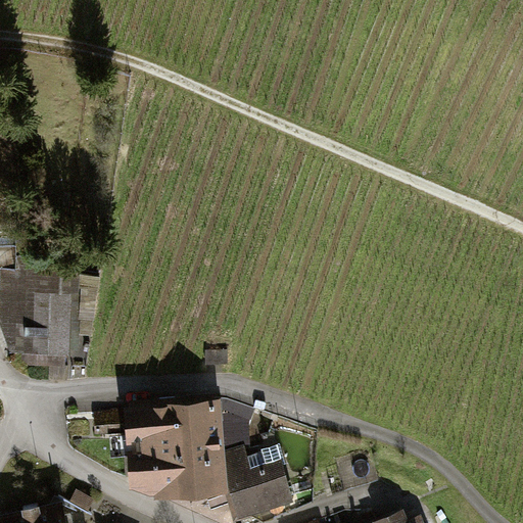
[(88,258),(21,262),(26,359),(93,355),(88,258)]
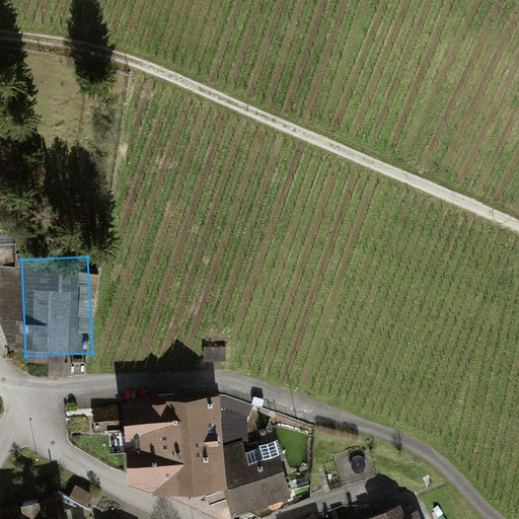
[(217,399),(127,405),(132,472),(157,488),(223,483),(217,399)]
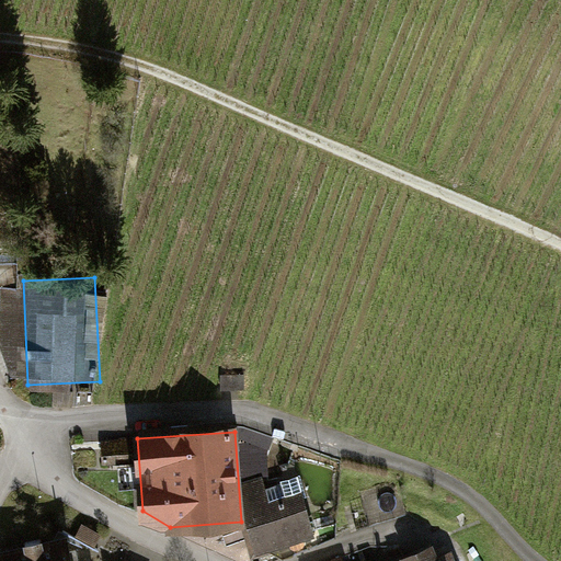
[(298,473),(238,490),(256,553),(317,536),(298,473)]
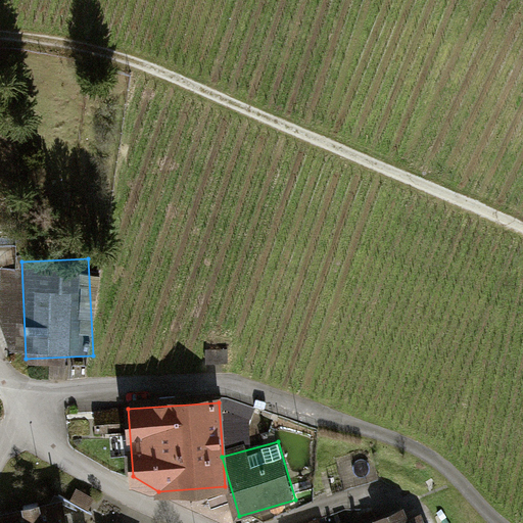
[(66,522),(62,502),(0,515),(1,522),(66,522)]
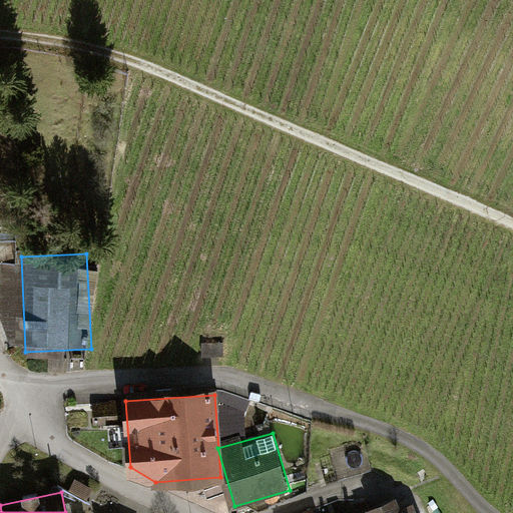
[(398,497),(356,512),(417,512),(414,504),(403,508),(398,497)]
